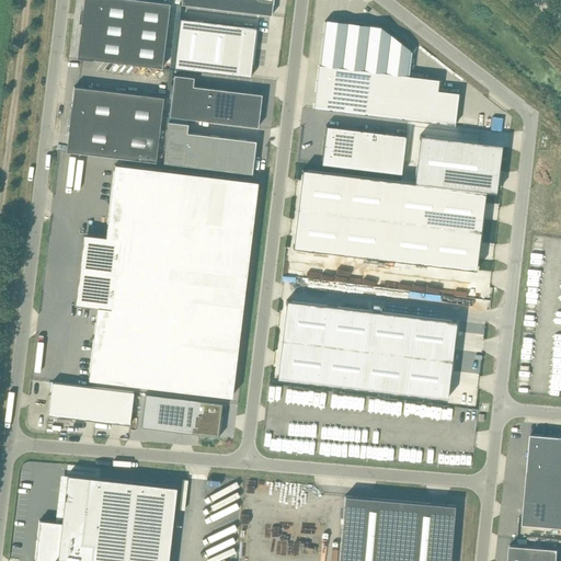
[(142,0),(83,0),(77,58),(162,69),(170,3),(142,0)]
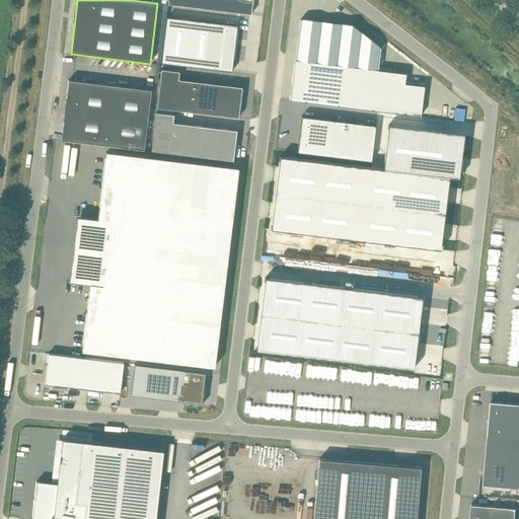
[(184,0),(183,6),(201,8),(201,0),(184,0)]
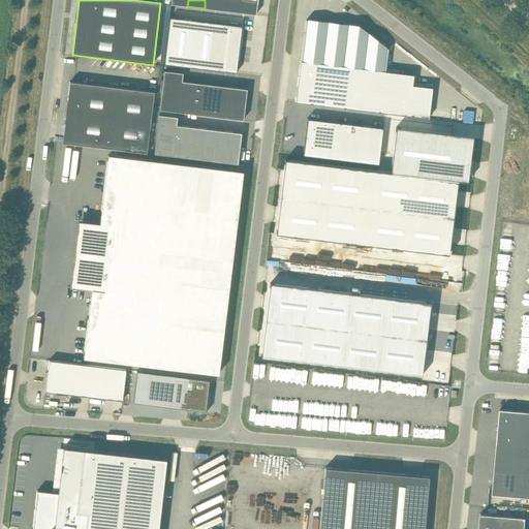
[(205,0),(205,8),(221,10),(222,0),(205,0)]
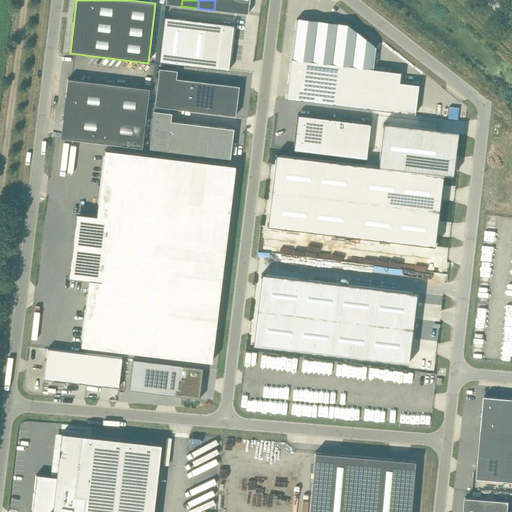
[(215,0),(214,10),(231,12),(232,0),(215,0)]
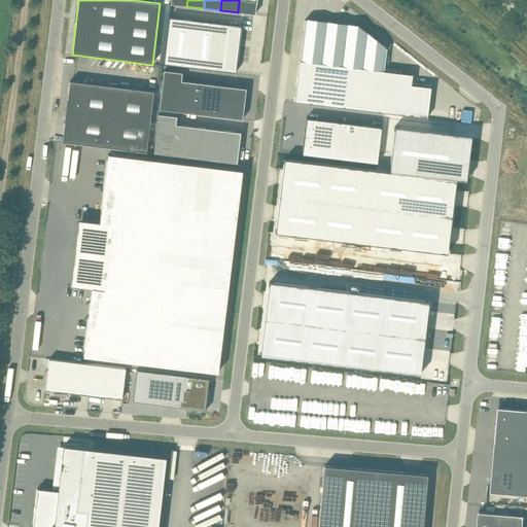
[(239,0),(238,12),(254,14),(255,0),(239,0)]
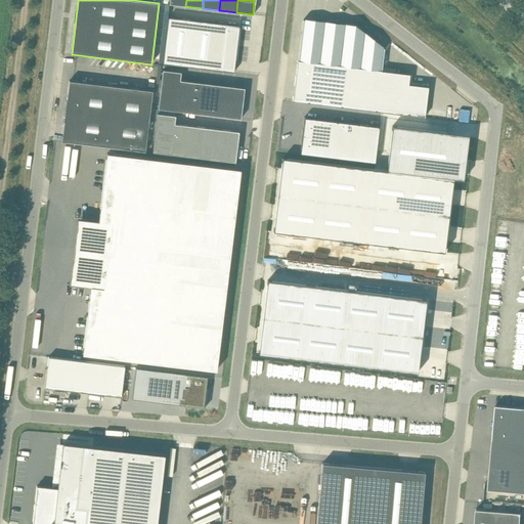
[(168,17),(163,63),(234,73),(239,27),(239,26),(168,17)]
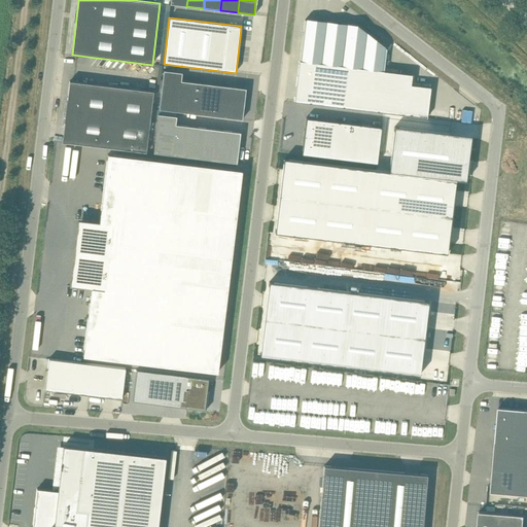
[(300,61),(294,102),(371,111),(427,118),(430,88),(411,85),(412,75),(384,72),(386,49),(384,47),(358,28),(357,27),(356,27),(342,25),(342,23),(331,21),(331,24),(308,21),(305,21),(305,22),(301,56),(300,61)]
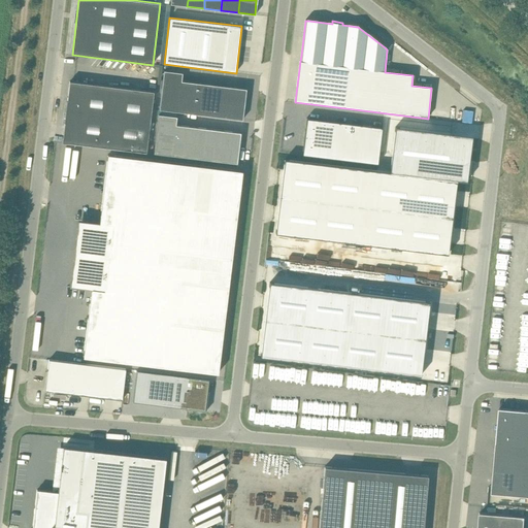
[(183,73),(164,71),(159,109),(165,110),(177,112),(182,81),(183,73)]
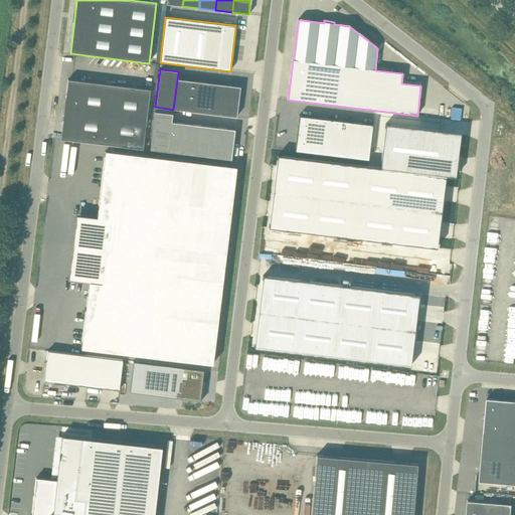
[(150,90),(67,79),(65,100),(64,100),(62,120),(60,140),(142,149),(150,90)]
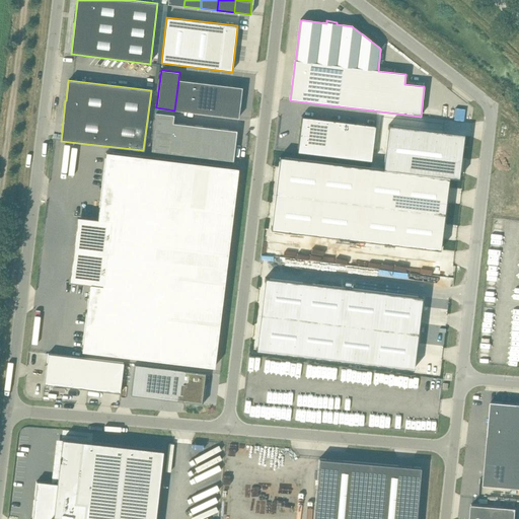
[(192,81),(178,80),(174,110),(189,112),(192,81)]
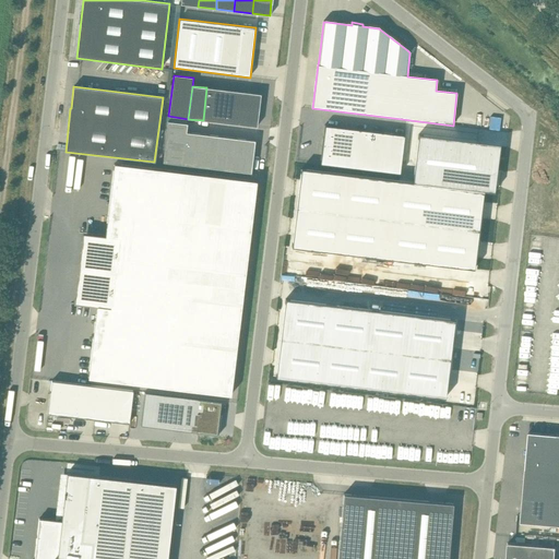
[(261,94),(206,87),(203,120),(257,127),(261,94)]
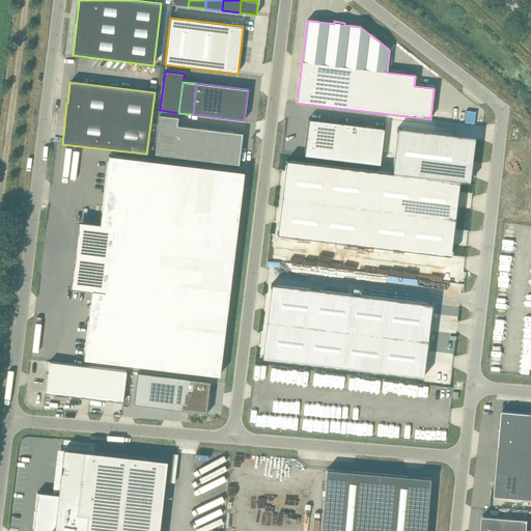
[(160,115),(155,155),(239,165),(243,134),(177,126),(178,117),(160,115)]
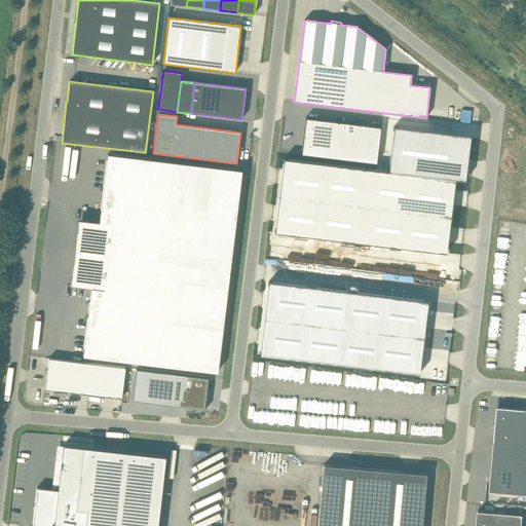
[(376,163),(380,127),(306,118),(301,154),(376,163)]
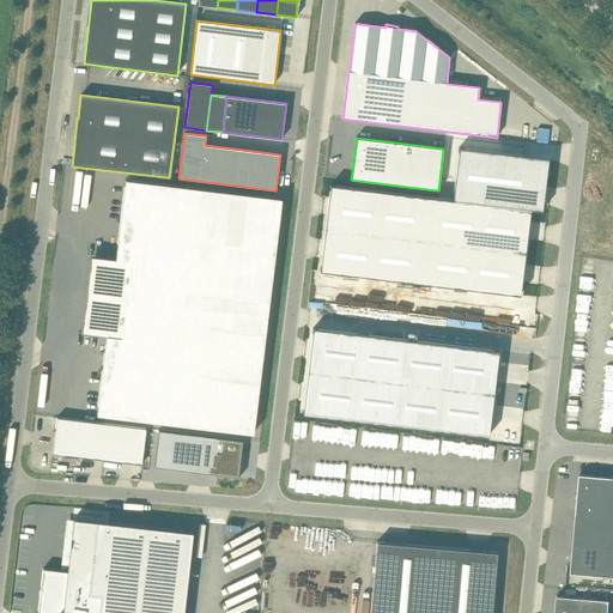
[(545,168),(536,159),(523,158),(525,156),(459,147),(455,183),(453,200),(530,210),(542,211),(546,181),(544,181),(545,168)]
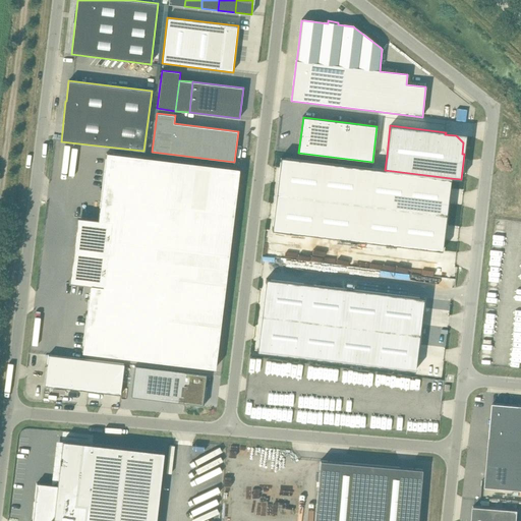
[(77,218),(73,250),(227,269),(236,198),(239,169),(200,164),(107,153),(99,220),(77,218)]
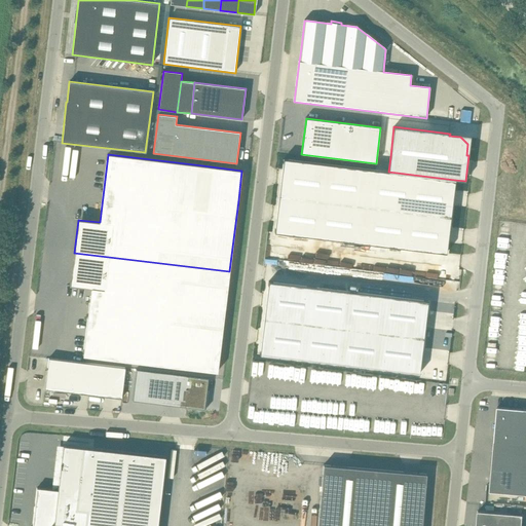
[(284,159),(274,232),(446,254),(455,180),(388,172),(284,159)]
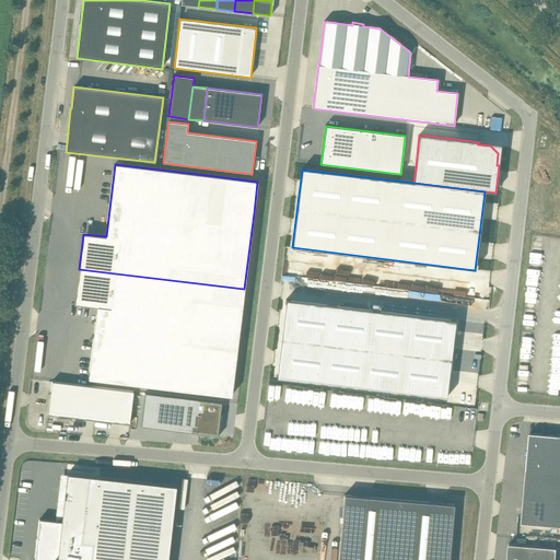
[(79,269),(74,304),(97,306),(89,378),(220,395),(231,396),(234,370),(244,289),(79,269)]
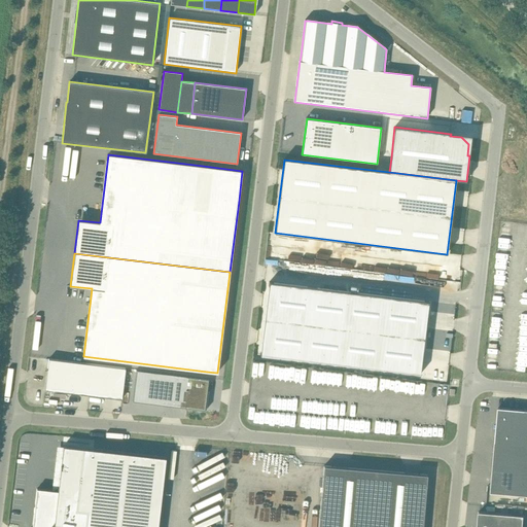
[(260,356),(420,375),(428,302),(270,282),(260,356)]
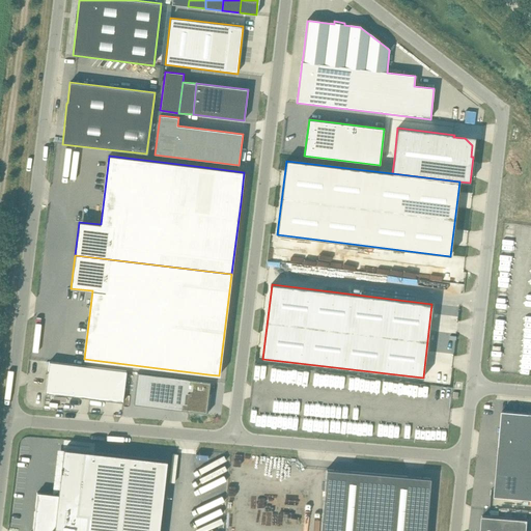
[(46,393),(123,402),(127,371),(49,362),(46,393)]
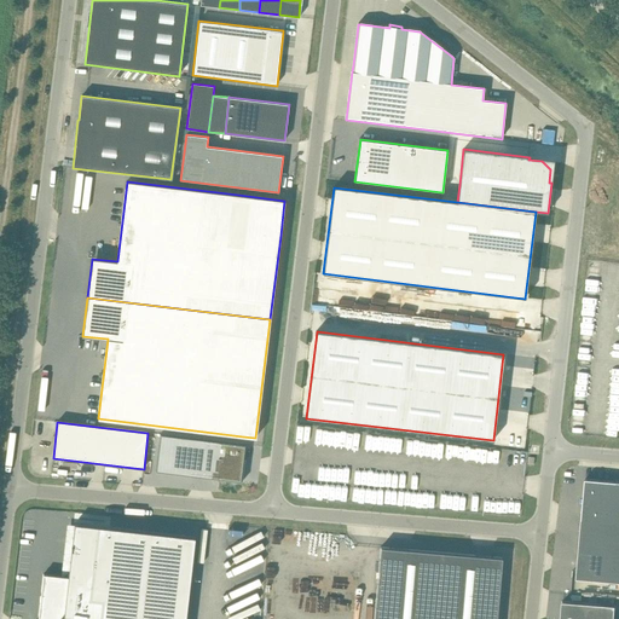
[(243,460),(242,460),(244,444),(160,434),(156,470),(217,478),(217,479),(241,482),(243,460)]
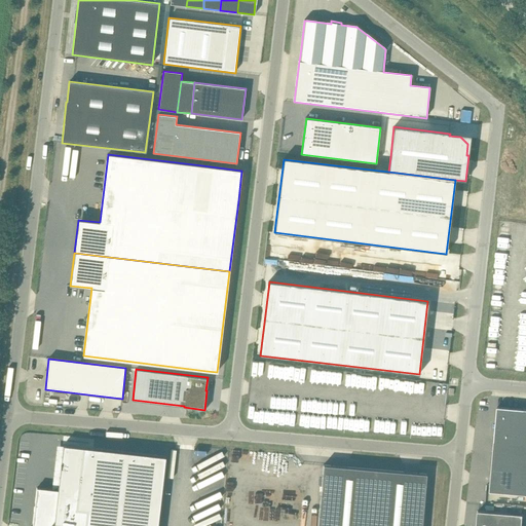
[(525,409),(497,407),(490,491),(525,494),(525,409)]
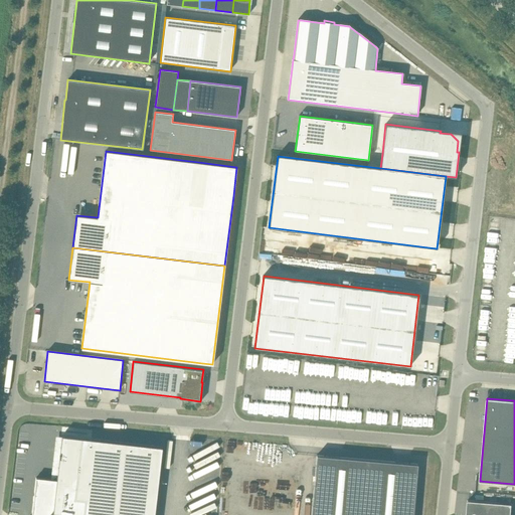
[(61,436),(61,437),(56,480),(51,480),(36,478),(31,514),(154,514),(162,448),(62,436),(61,436)]
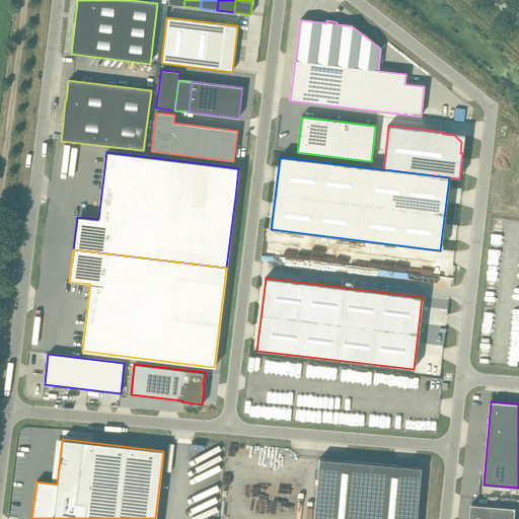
[(380,463),(387,464),(387,455),(366,455),(366,460),(381,461),(380,463)]
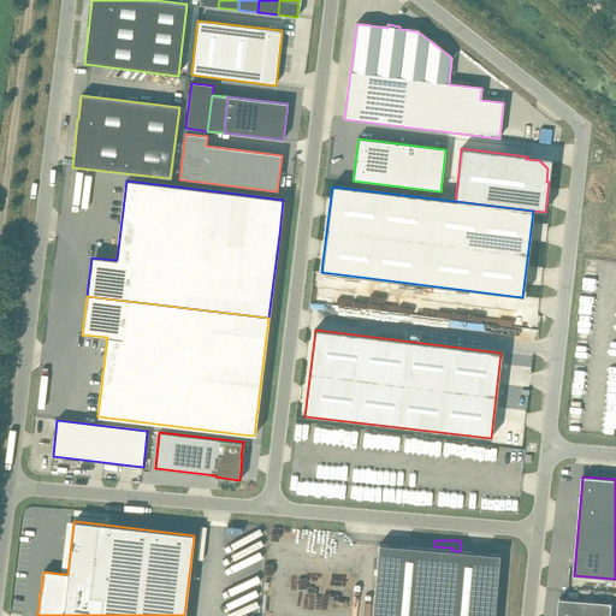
[(493,615),(499,556),(378,545),(372,615),(493,615)]
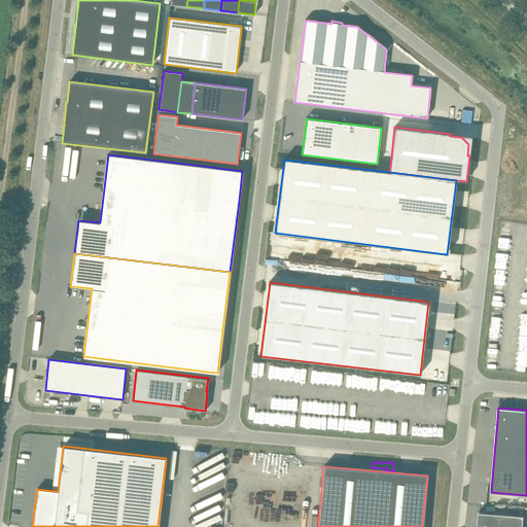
[(523,526),(524,516),(479,513),(479,512),(477,526),(523,526)]
